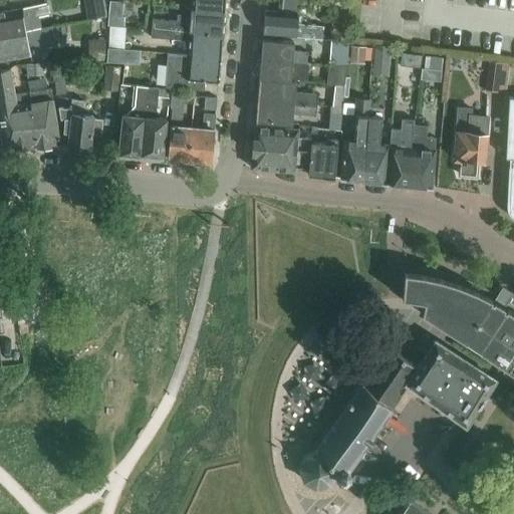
[(190,0),(190,8),(223,11),(224,0),(190,0)]
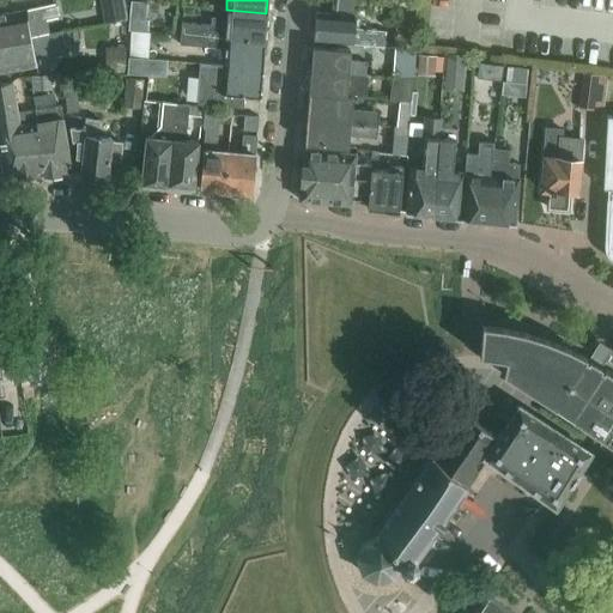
[(146,24),(145,2),(128,4),(128,25),(146,24)]
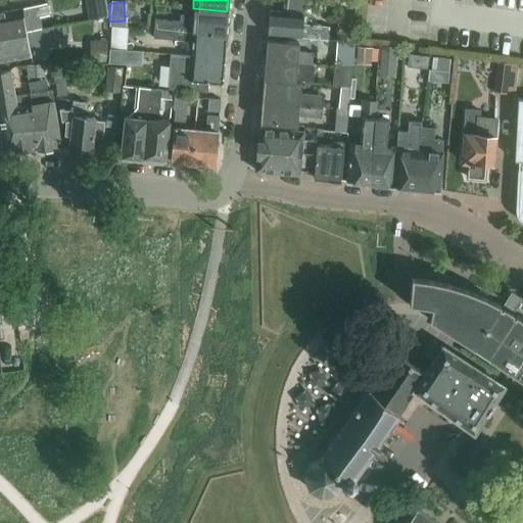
[(0,36),(42,29),(39,17),(48,16),(46,3),(0,11),(0,36)]
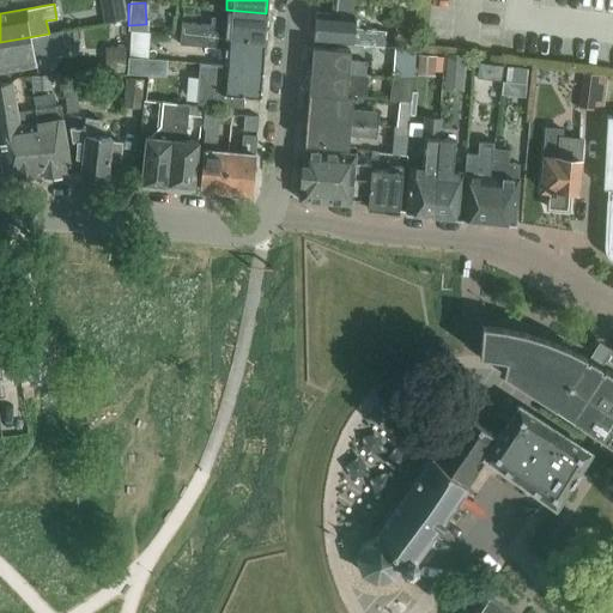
[(263,40),(266,13),(226,10),(225,26),(182,23),(181,35),(263,40)]
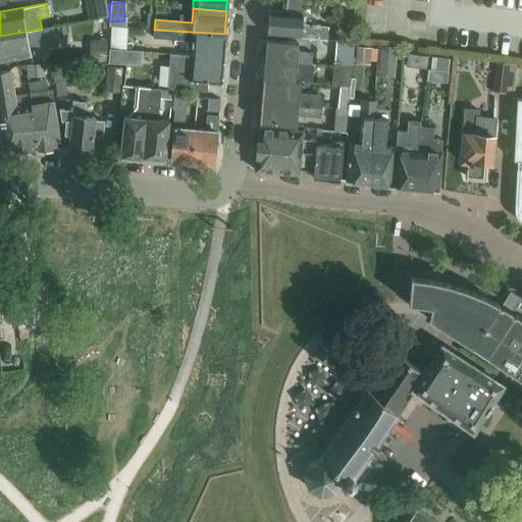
[(301,14),(268,11),(266,35),(330,40),(331,32),(327,32),(327,27),(300,24),(301,14)]
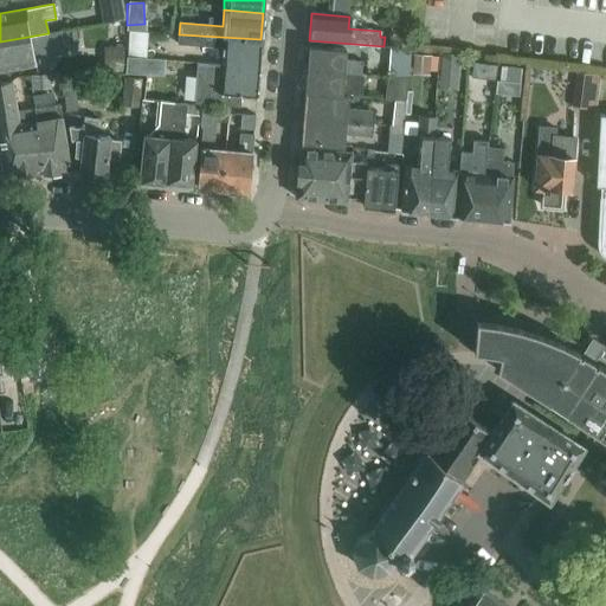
[(0,42),(0,70),(36,64),(45,63),(44,57),(64,53),(59,31),(49,33),(0,42)]
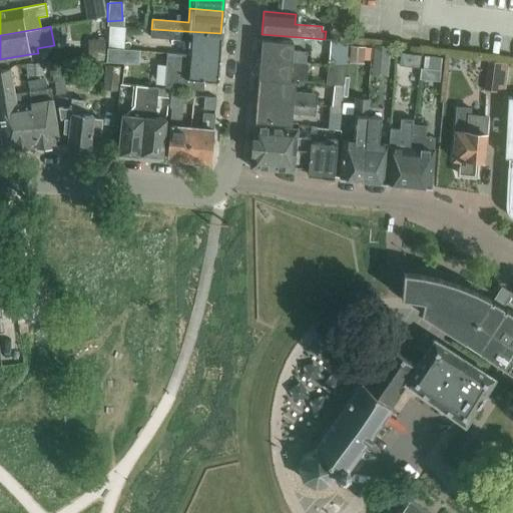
[(124,27),(109,26),(107,47),(123,48),(124,27)]
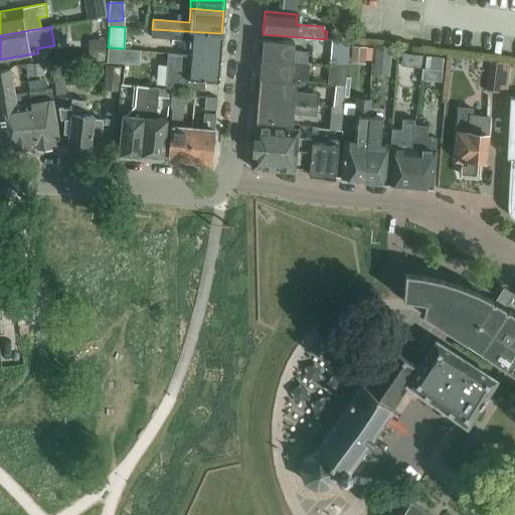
[(186,54),(219,57),(221,33),(152,29),(151,37),(188,40),(186,54)]
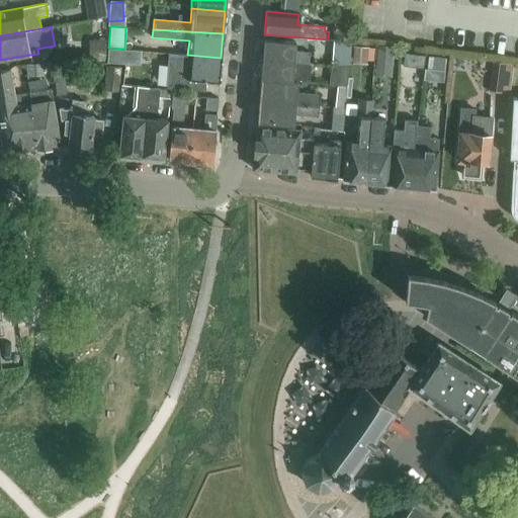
[(89,39),(89,61),(106,61),(106,39),(89,39)]
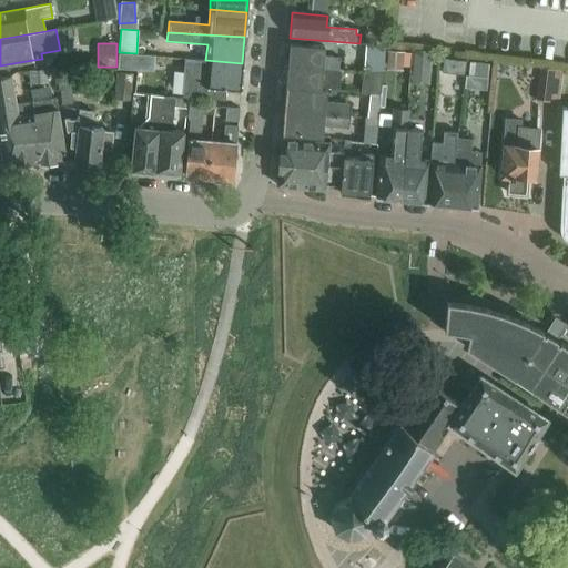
[(287,66),(338,70),(340,58),(323,56),(324,47),(288,43),(287,66)]
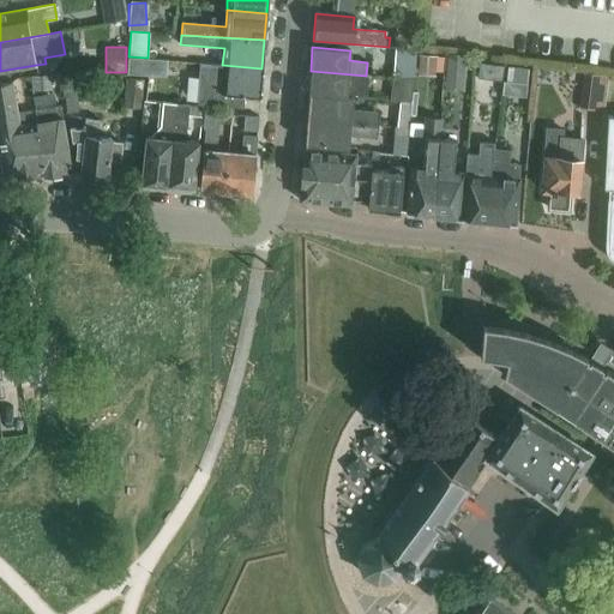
[(395,48),(392,74),(413,77),(415,50),(395,48)]
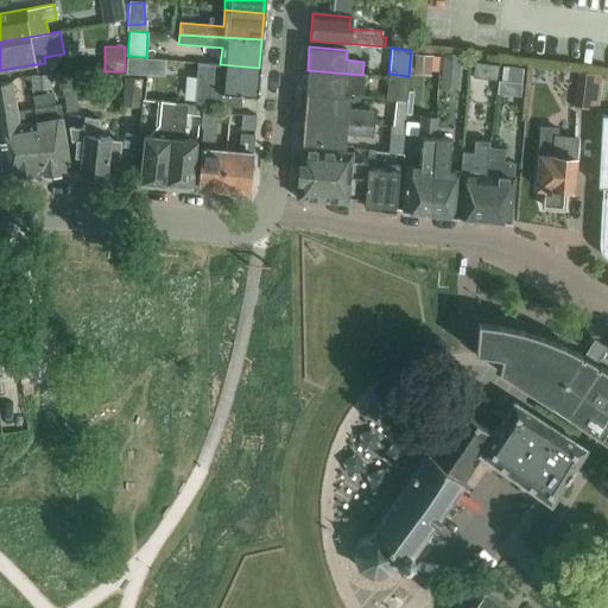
[(416,55),(415,74),(432,75),(434,56),(416,55)]
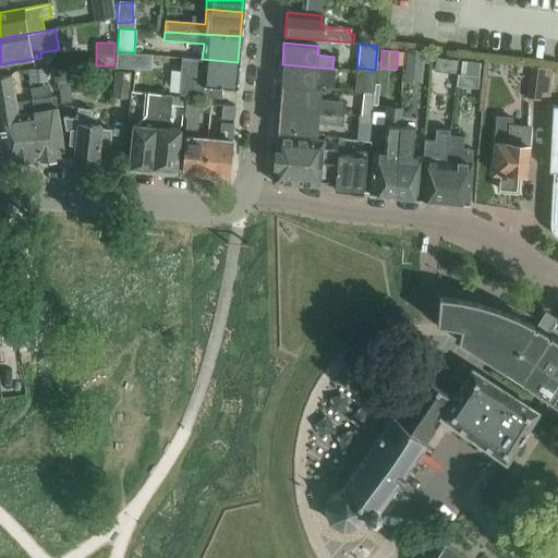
[(142,55),(118,53),(117,65),(141,68),(142,55)]
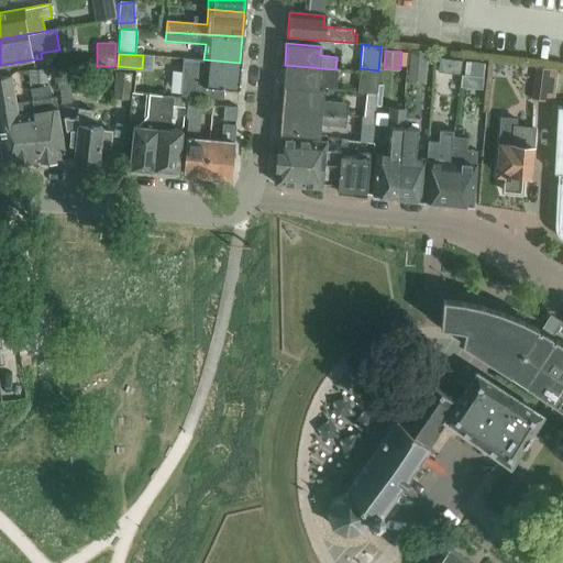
[(439,58),(438,67),(460,70),(461,61),(439,58)]
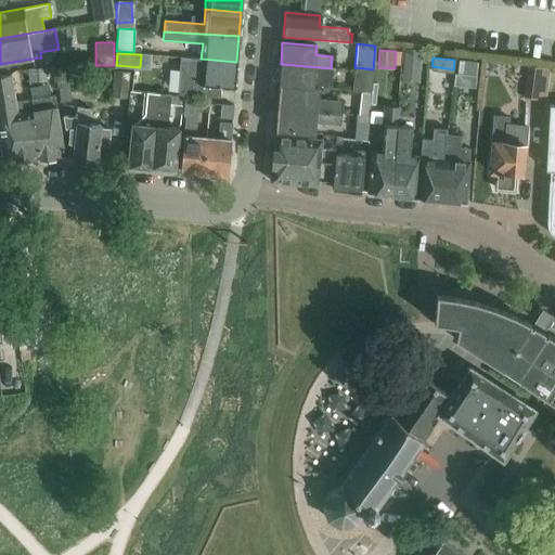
[(236,62),(201,59),(201,62),(182,60),(180,90),(181,90),(199,91),(198,94),(218,95),(219,87),(234,88),(236,62)]
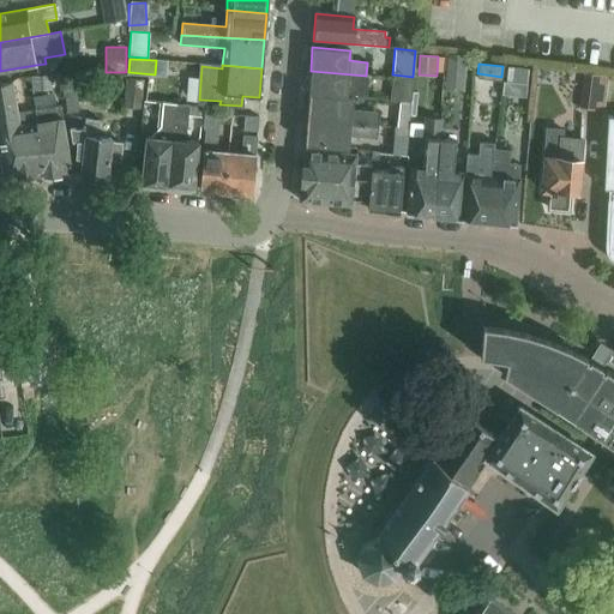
[(363,98),(365,88),(366,76),(311,71),(308,94),(351,97),(363,98)]
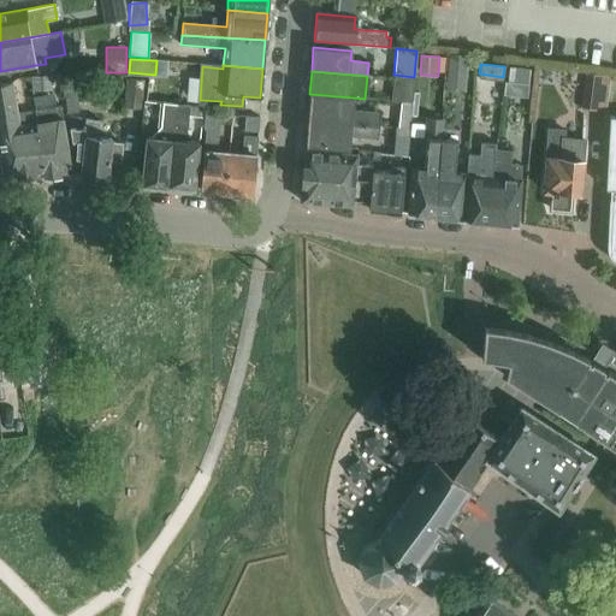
[(611,76),(586,73),(581,110),(606,112),(611,76)]
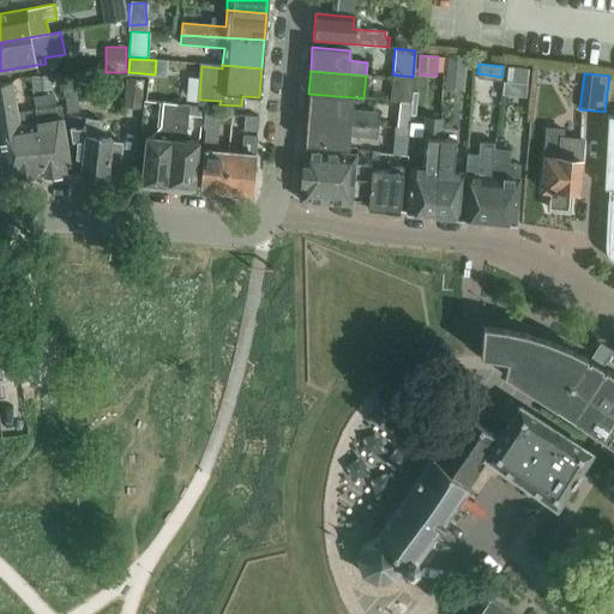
[(397,127),(409,128),(413,77),(392,74),(390,101),(399,102),(397,127)]
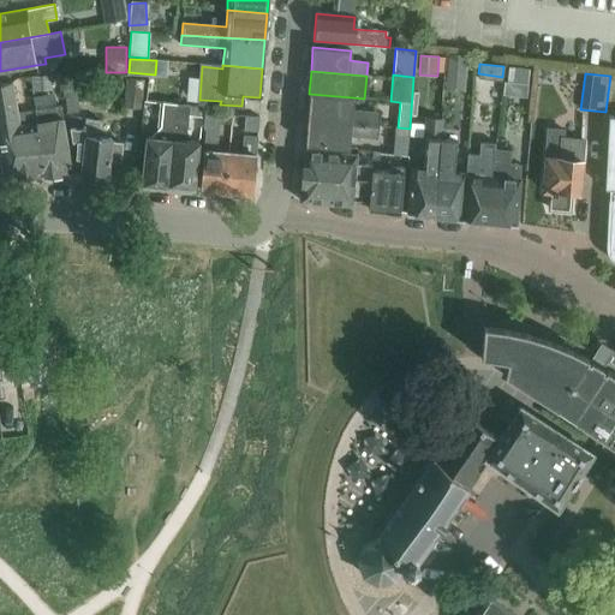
[(51,90),(51,76),(31,77),(31,90),(51,90)]
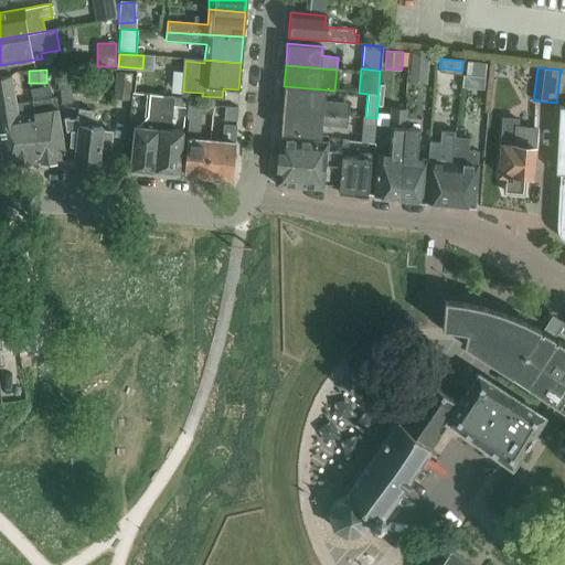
[(131,73),(116,72),(114,99),(129,100),(131,73)]
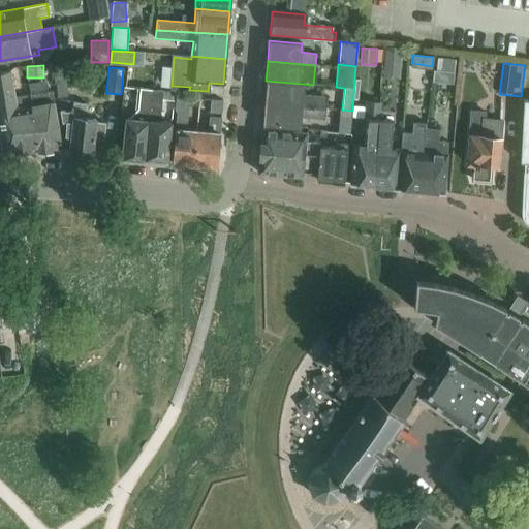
[(0,132),(3,152),(37,151),(31,105),(17,107),(10,71),(0,72),(0,132)]
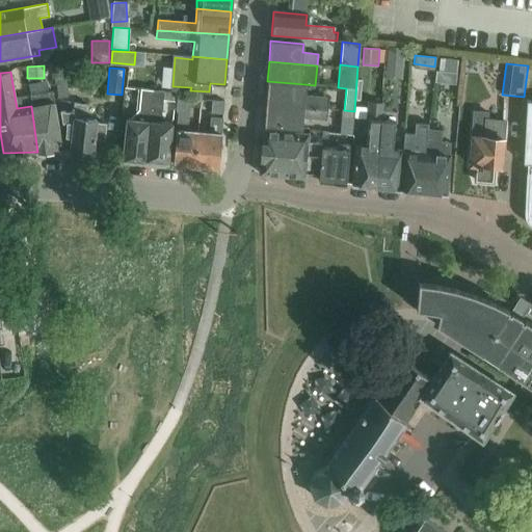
[(71,95),(67,74),(54,76),(58,97),(71,95)]
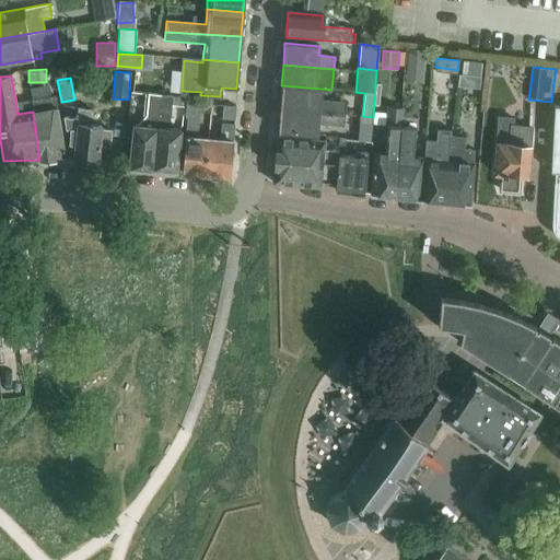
[(281,85),(279,108),(342,114),(343,103),(319,101),(321,89),(281,85)]
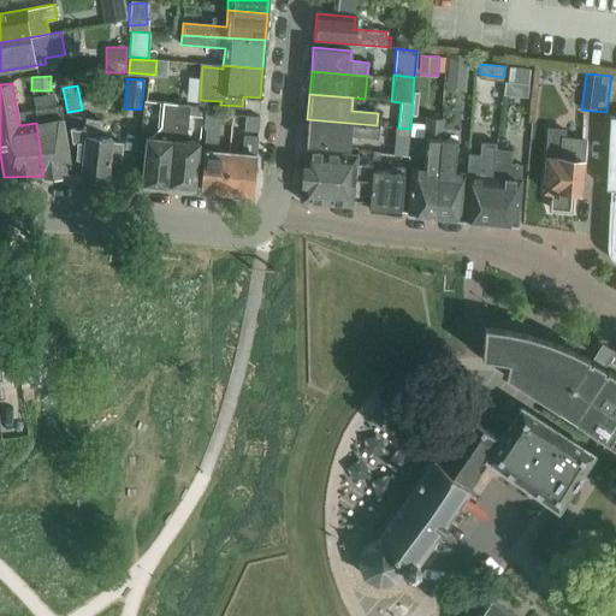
[(167,185),(176,105),(163,102),(158,138),(146,137),(141,183),(167,185)]
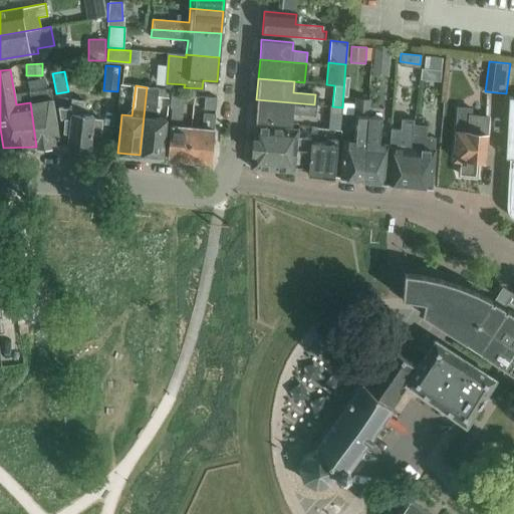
[(151,87),(147,87),(140,155),(162,158),(165,126),(166,119),(155,117),(158,88),(158,87),(151,87)]
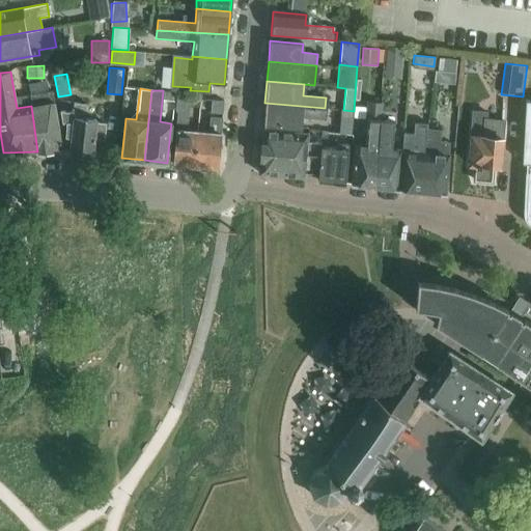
[(30,94),(31,106),(37,151),(61,151),(52,91),(30,94)]
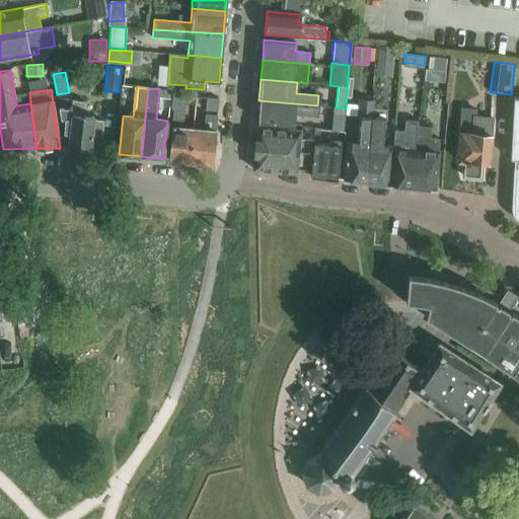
[(190,162),(193,129),(181,128),(184,96),(172,95),(171,109),(173,109),(168,159),(190,162)]
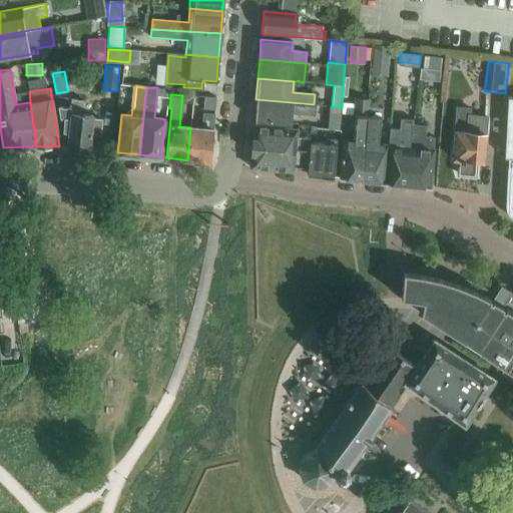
[(215,97),(203,96),(202,109),(214,109),(215,97)]
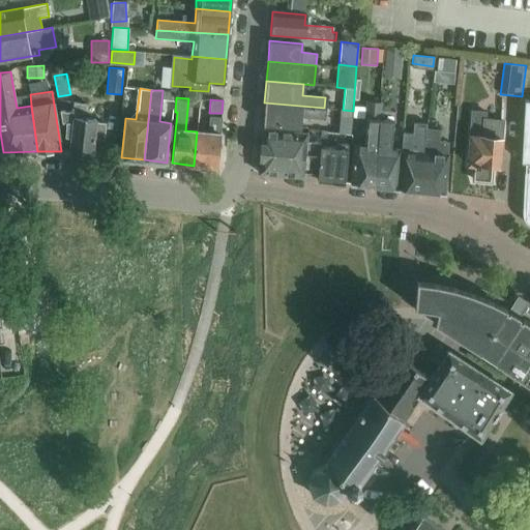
[(353,145),(350,183),(374,186),(380,111),(380,101),(367,100),(366,110),(365,122),(363,146),(353,145)]
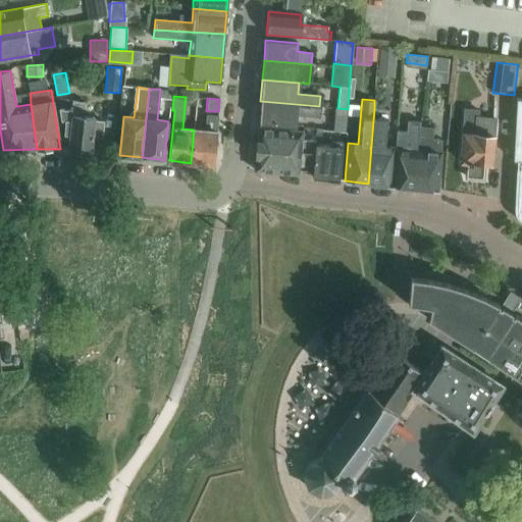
[(521,99),(516,99),(513,160),(516,160),(514,209),(514,210),(514,211),(514,212),(514,213),(515,214),(515,215),(515,216),(516,216),(516,217),(516,218),(517,218),(517,219),(518,219),(518,220),(519,220),(519,221),(520,221),(521,222),(521,99)]
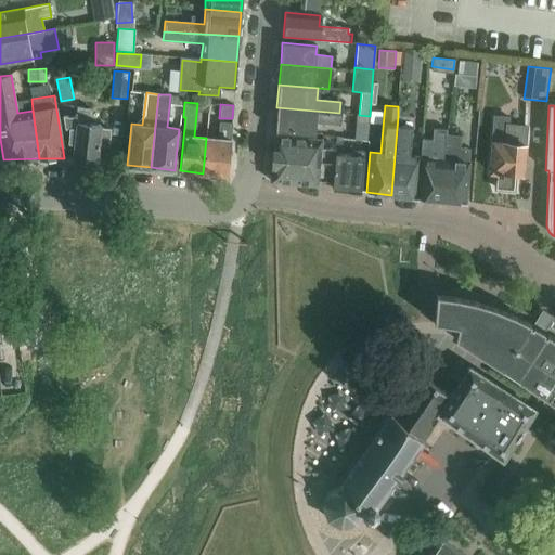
[(77,107),(62,106),(65,128),(68,128),(67,142),(74,143),(72,158),(97,160),(98,144),(107,145),(108,130),(100,129),(100,125),(88,124),(90,108),(77,107)]
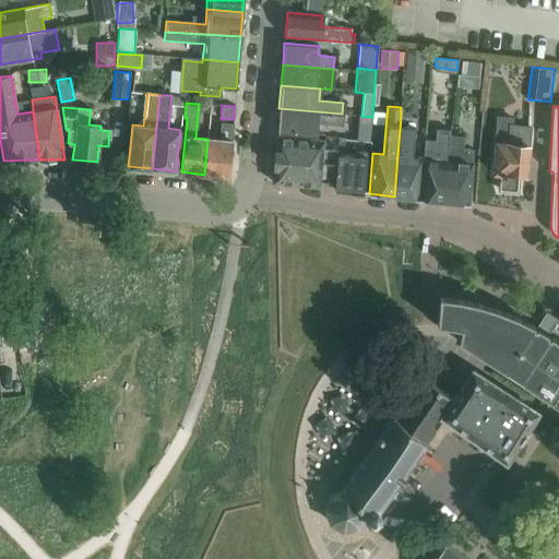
[(341,126),(342,114),(278,108),(278,109),(276,131),(316,134),(317,123),(341,126)]
